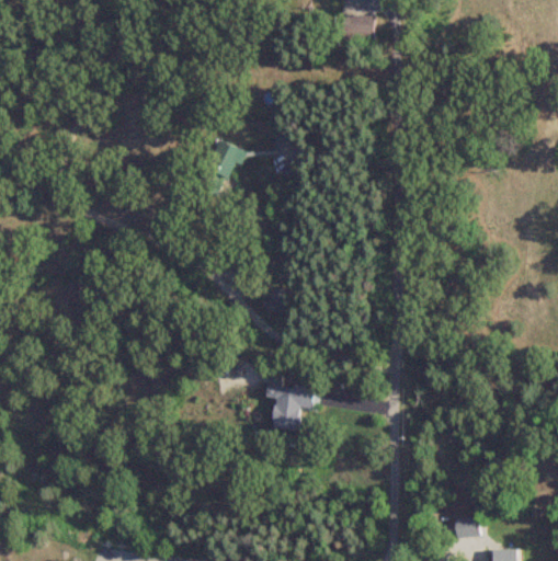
[(372,16),(339,16),(339,41),(372,41),(372,16)]
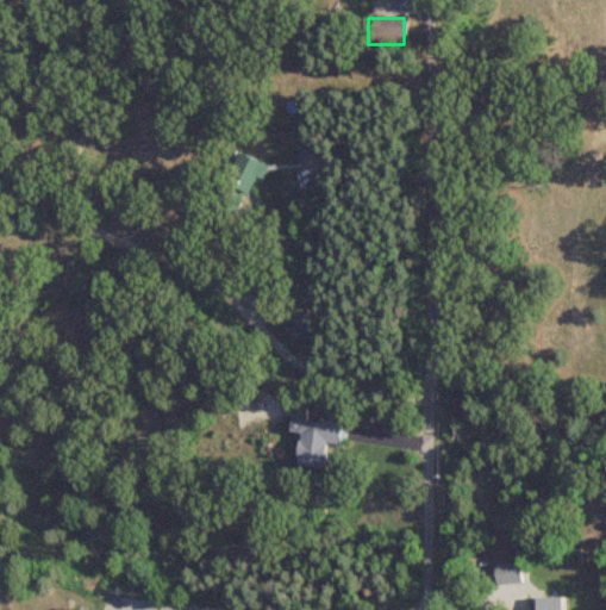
[(216,197),(238,207),(258,165),(236,154),(216,197)]
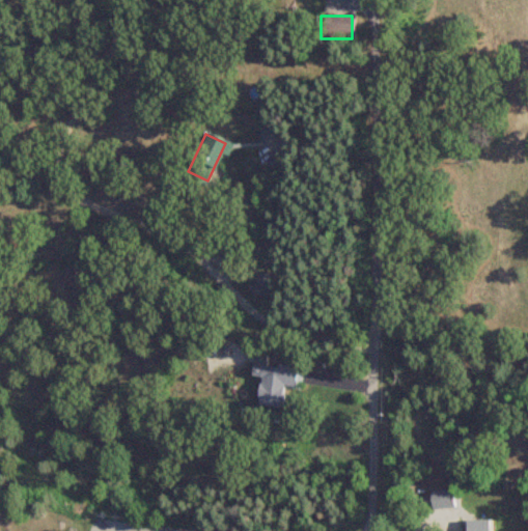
[(258,378),(257,406),(281,407),(282,388),(295,388),(296,366),(251,365),(250,378),(258,378)]
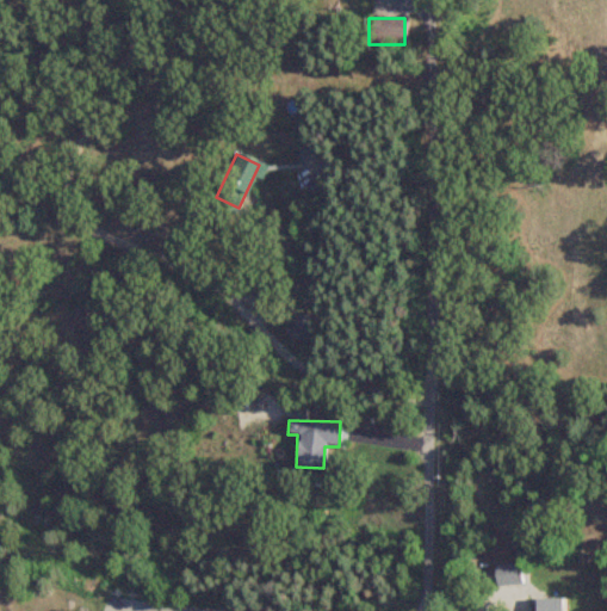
[(495,587),(521,584),(519,563),(494,566),(495,587)]
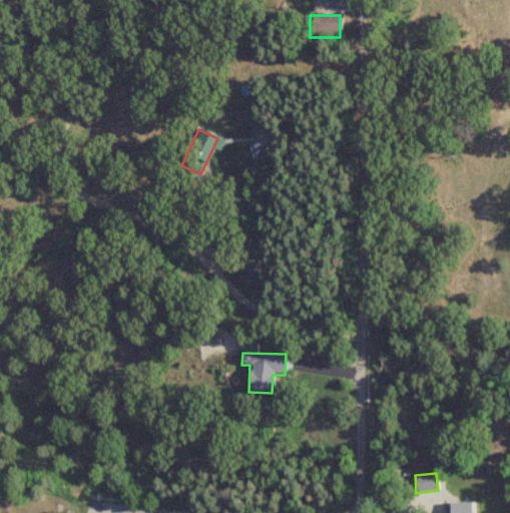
[(450,503),(449,512),(473,512),(473,503),(450,503)]
